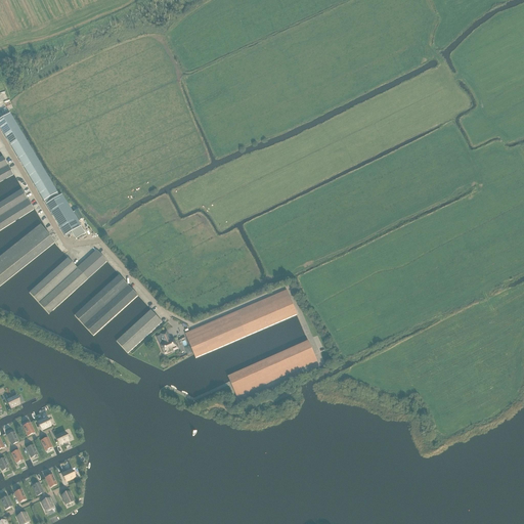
[(10,115),(0,120),(0,129),(44,203),(57,193),(10,115)]
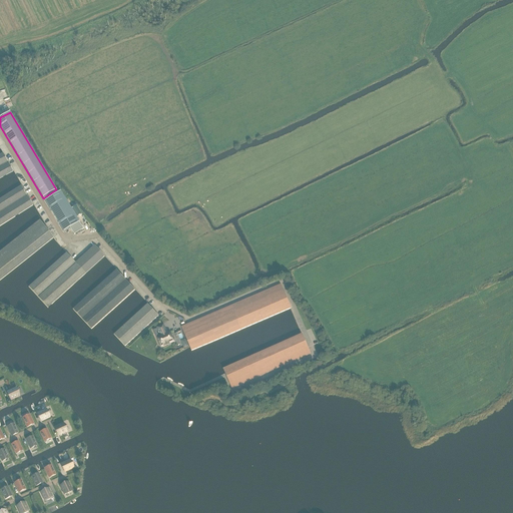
[(0,178),(13,171),(8,162),(0,166),(0,178)]
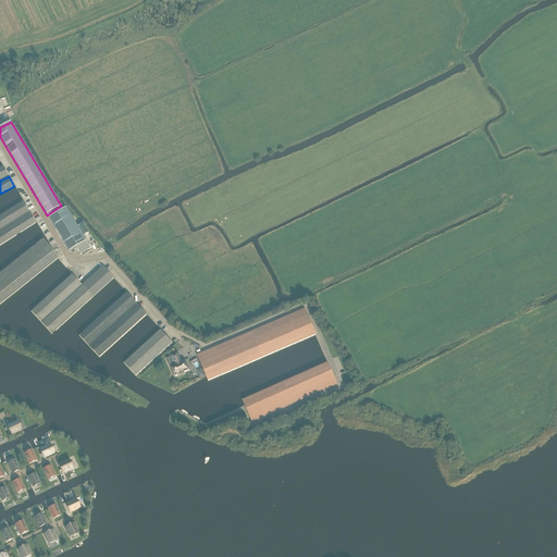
[(0,230),(29,212),(23,201),(0,215),(0,230)]
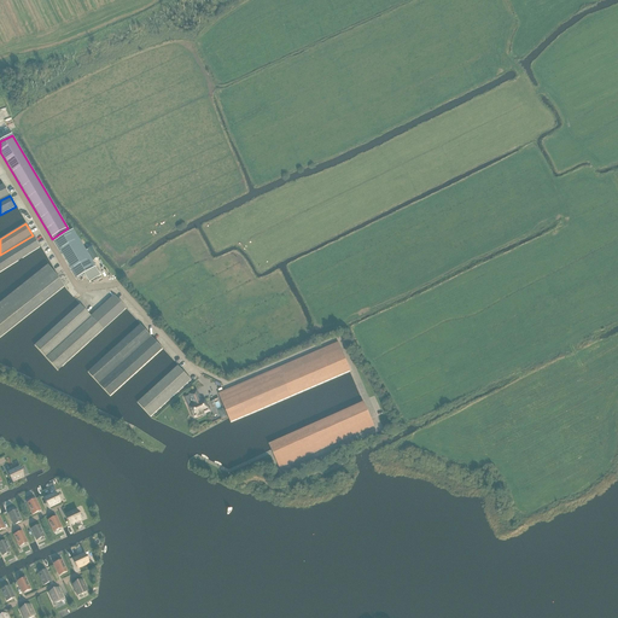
[(100,277),(73,231),(54,242),(76,279),(83,274),(88,283),(100,277)]
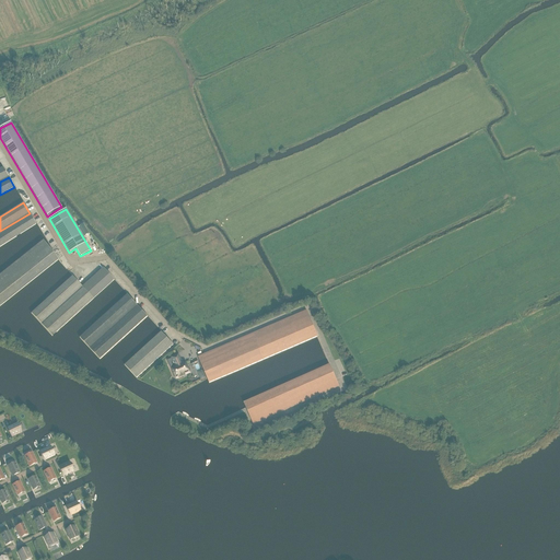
[(0,246),(36,224),(30,213),(0,231),(0,246)]
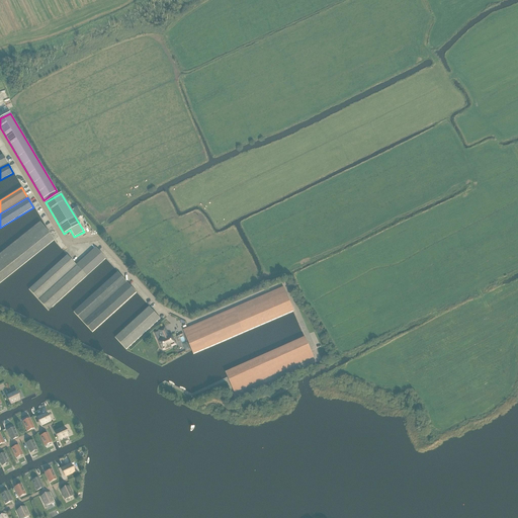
[(0,267),(47,232),(39,223),(0,253),(0,267)]
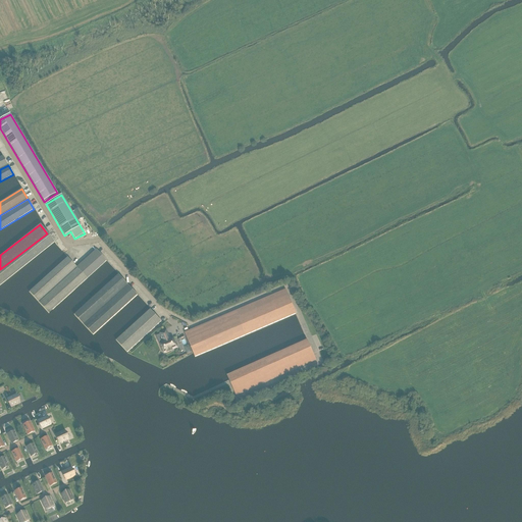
[(0,282),(54,242),(47,233),(0,269),(0,282)]
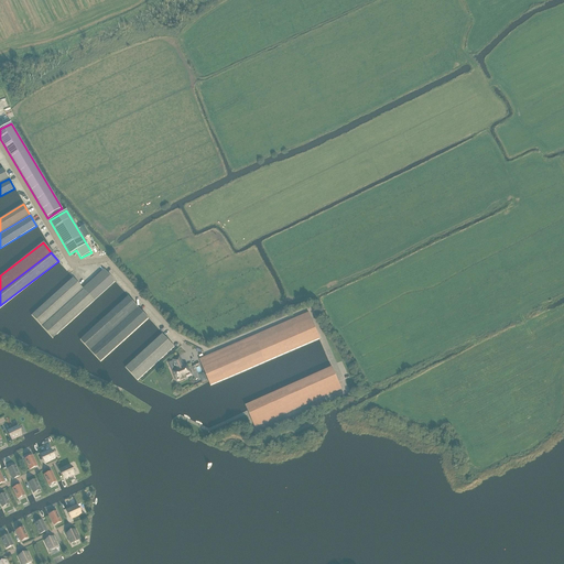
[(115,282),(105,271),(84,290),(83,289),(42,327),(52,338),(115,282)]
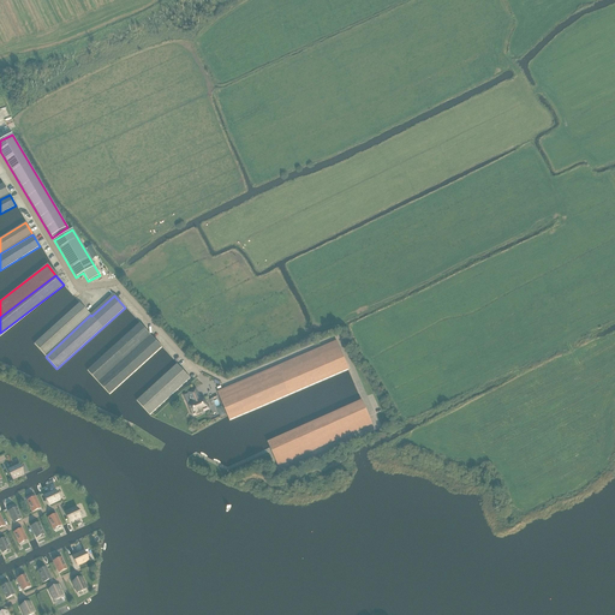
[(90,315),(79,303),(34,344),(46,357),(90,315)]
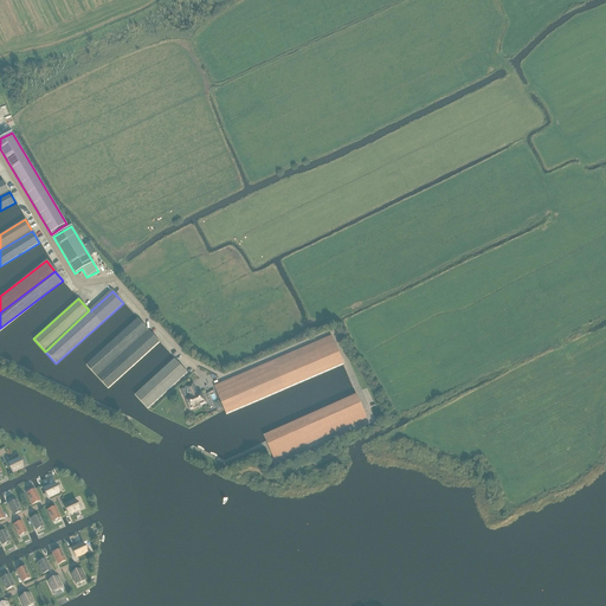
[(149,330),(137,318),(86,365),(97,378),(149,330)]
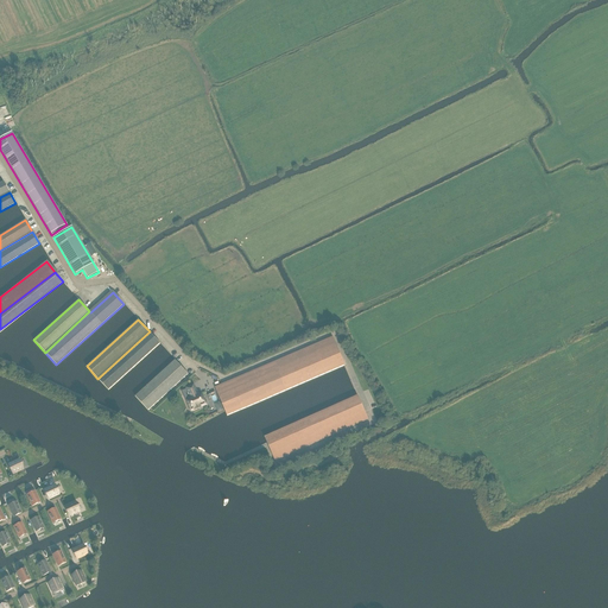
[(160,343),(150,331),(97,379),(109,391),(160,343)]
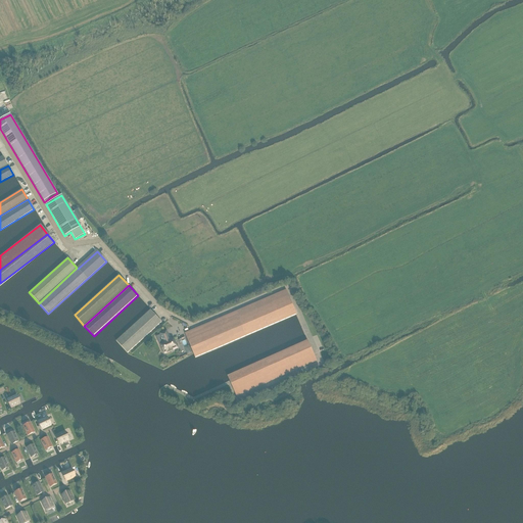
[(286,290),(185,333),(195,358),(296,315),(286,290)]
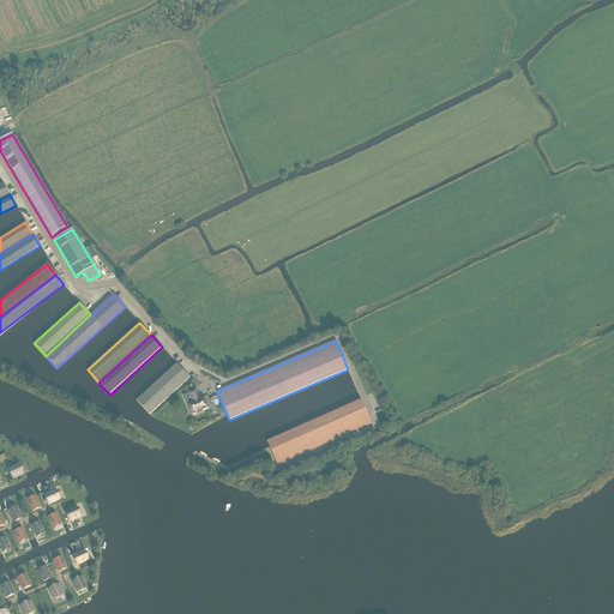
[(190,378),(176,363),(137,401),(150,415),(190,378)]
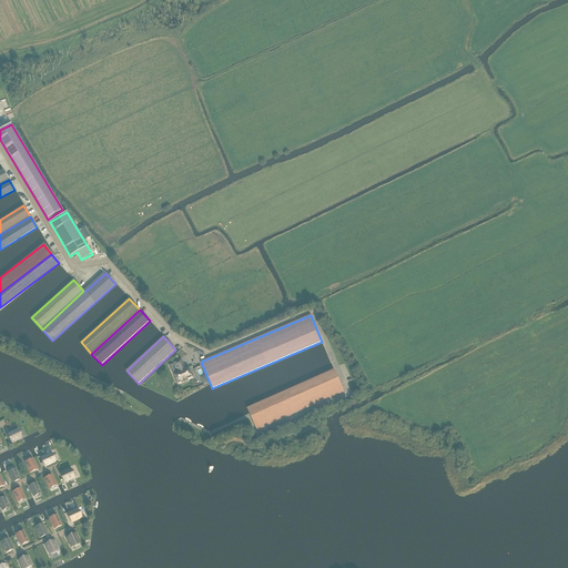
[(185,371),(181,359),(174,363),(178,372),(173,374),(179,385),(186,381),(185,379),(192,377),(189,368),(185,371)]
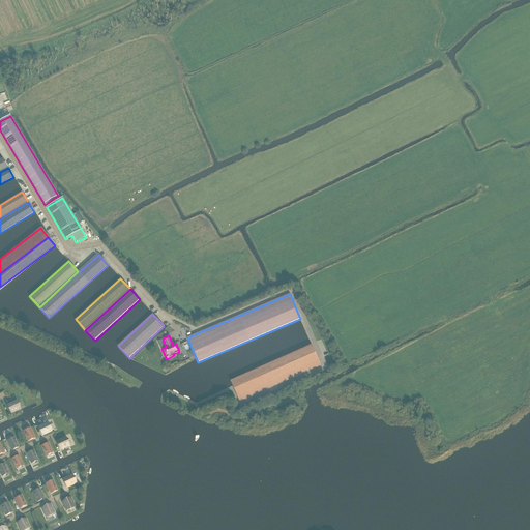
[(320,364),(312,344),(230,379),(239,400),(320,364)]
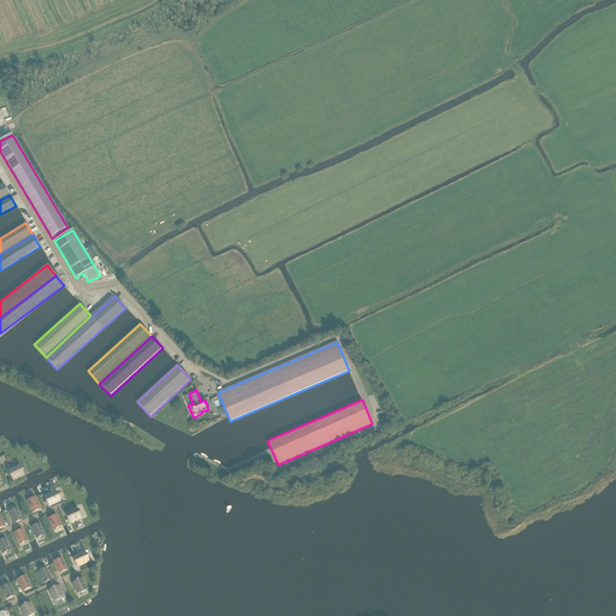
[(22,477),(23,475),(22,471),(19,466),(17,467),(9,471),(13,480),(22,477)]
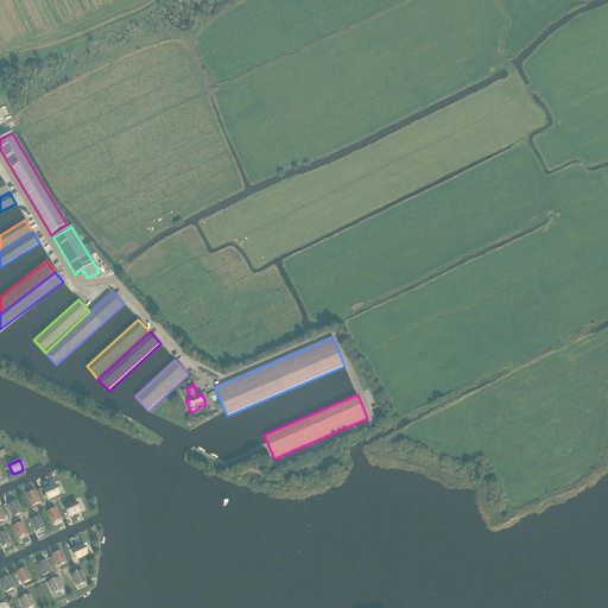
[(57,495),(58,494),(57,489),(55,485),(54,486),(44,489),(49,499),(57,495)]
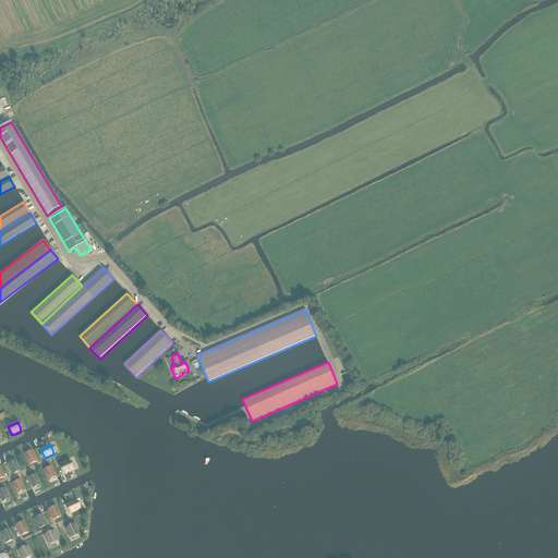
[(26,457),(29,464),(36,461),(33,453),(32,451),(28,452),(25,455),(26,457)]
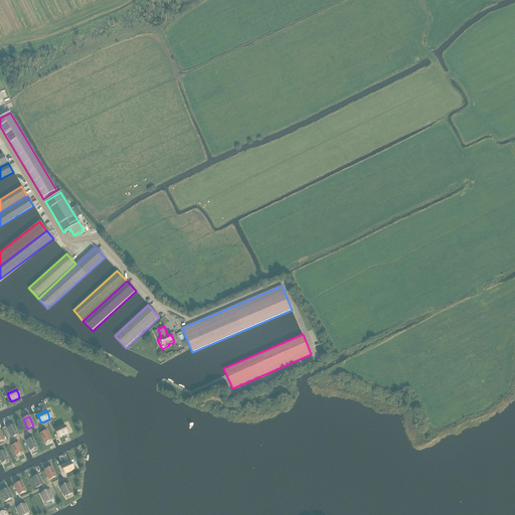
[(8,431),(11,438),(18,435),(14,427),(14,425),(10,426),(7,428),(8,431)]
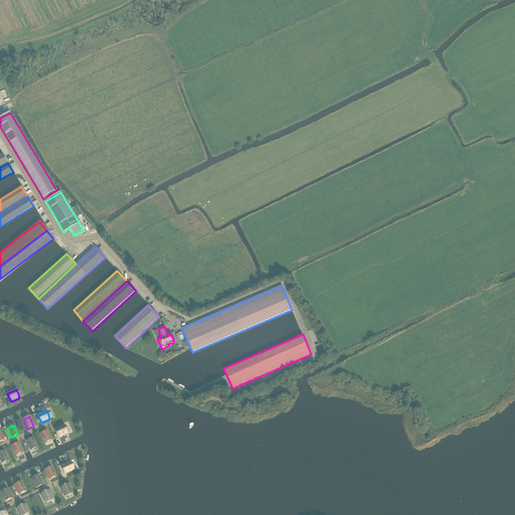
[(65,434),(67,433),(66,428),(63,425),(62,425),(55,430),(58,437),(65,434)]
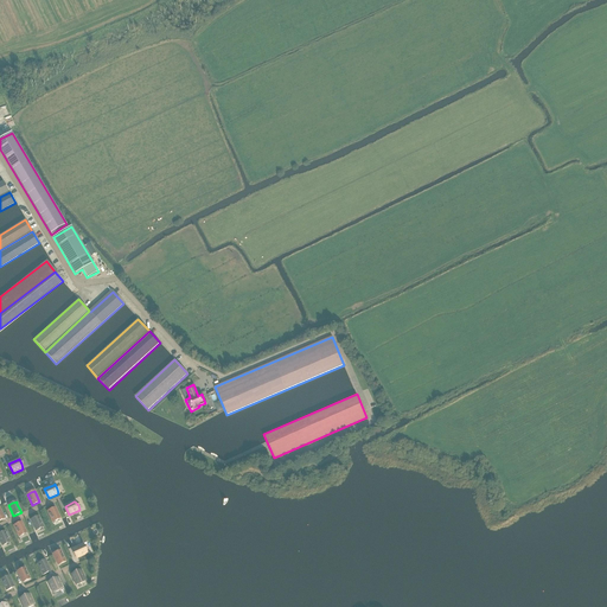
[(52,519),(52,522),(57,521),(59,518),(59,516),(55,508),(48,511),(51,519),(52,519)]
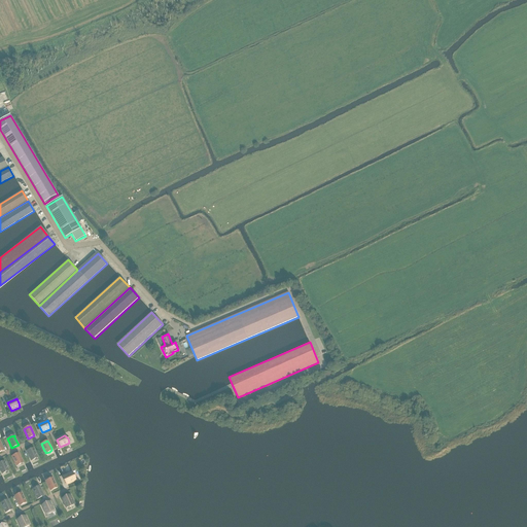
[(30,459),(31,460),(34,459),(37,457),(36,456),(37,456),(33,448),(27,451),(30,459)]
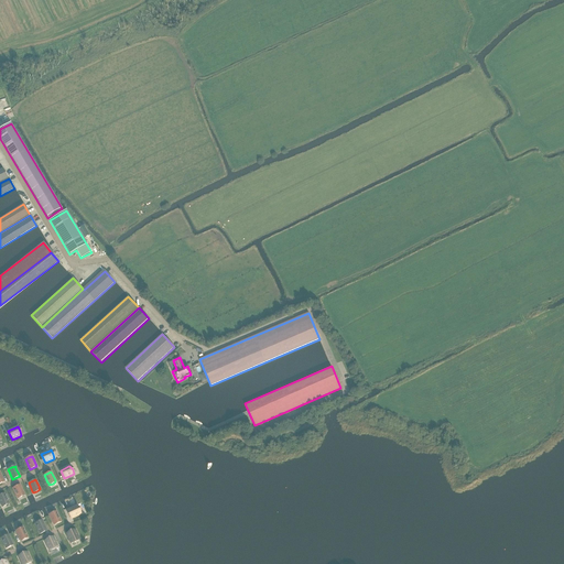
[(17,497),(18,498),(21,497),(24,495),(23,494),(20,485),(13,488),(17,497)]
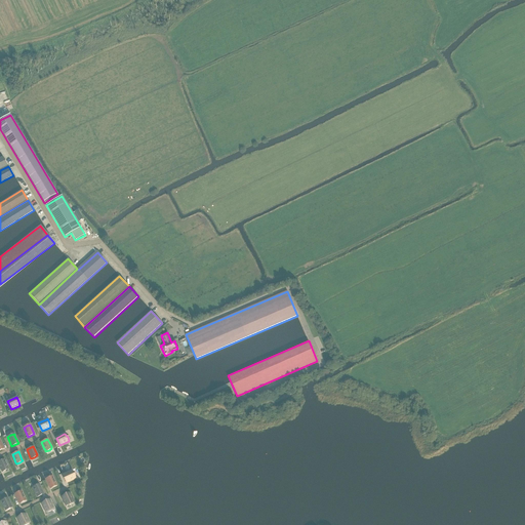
[(74,479),(75,479),(74,474),(72,471),(70,472),(63,475),(67,483),(74,479)]
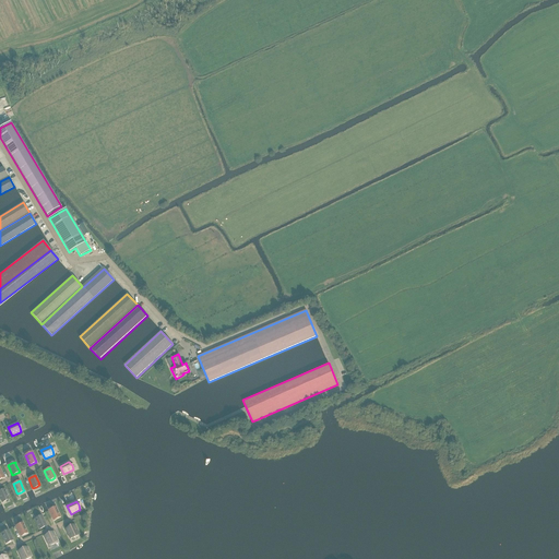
[(49,512),(54,521),(60,518),(57,509),(56,508),(52,509),(49,511),(49,512)]
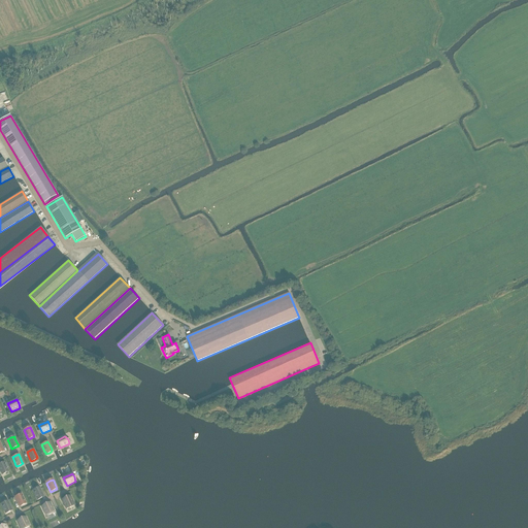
[(40,490),(39,488),(36,489),(33,491),(34,492),(37,500),(43,497),(40,489),(40,490)]
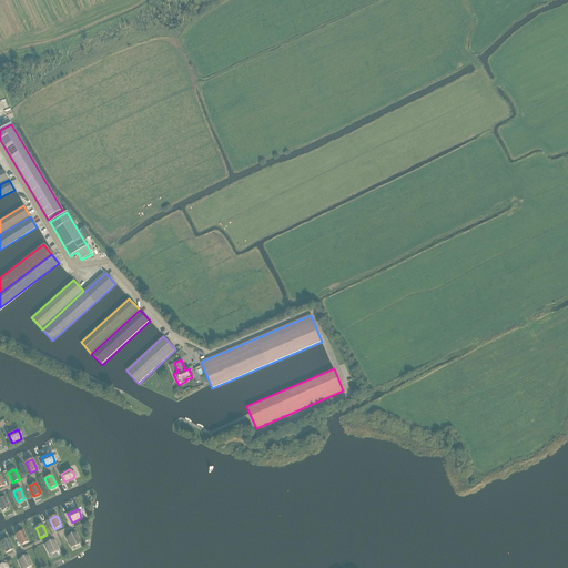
[(24,534),(23,533),(20,533),(17,535),(17,537),(21,545),(28,541),(24,534)]
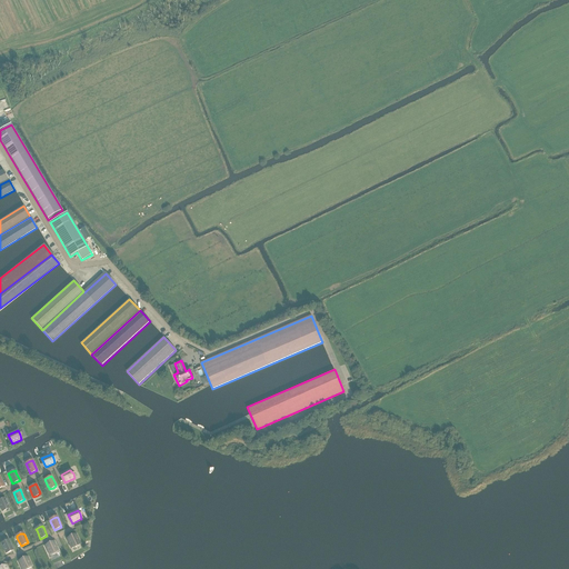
[(71,547),(71,548),(76,547),(80,545),(79,542),(76,535),(67,538),(71,547)]
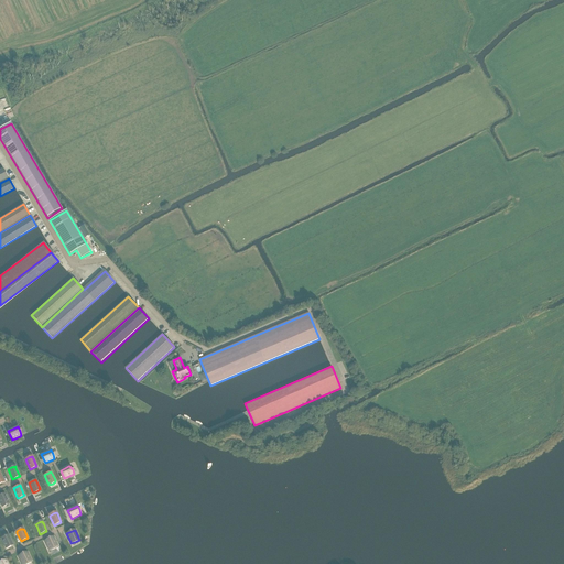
[(9,538),(9,535),(4,537),(1,539),(2,541),(6,549),(13,545),(9,538)]
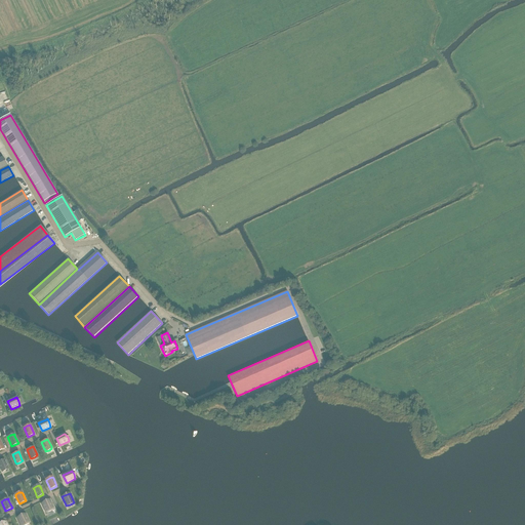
[(45,511),(46,513),(50,512),(53,509),(53,508),(49,499),(42,503),(45,511)]
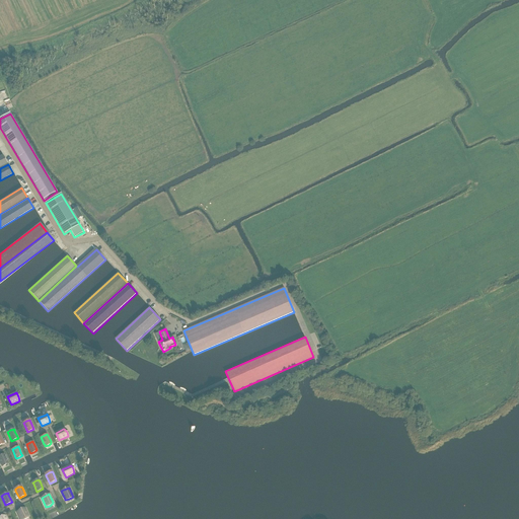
[(25,518),(28,517),(28,515),(24,508),(17,512),(20,518),(25,518)]
